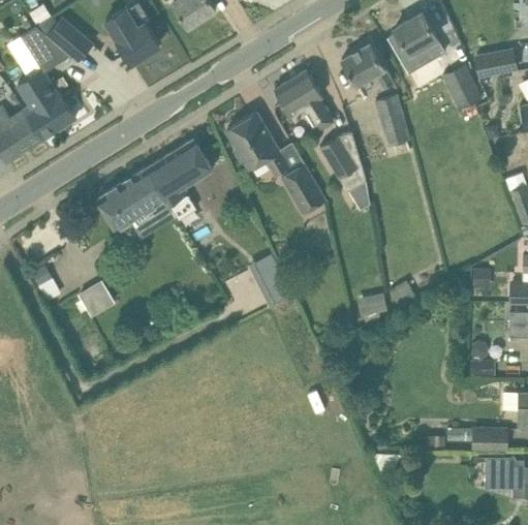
[(160,0),(166,8),(173,4),(188,28),(216,10),(209,0),(160,0)]
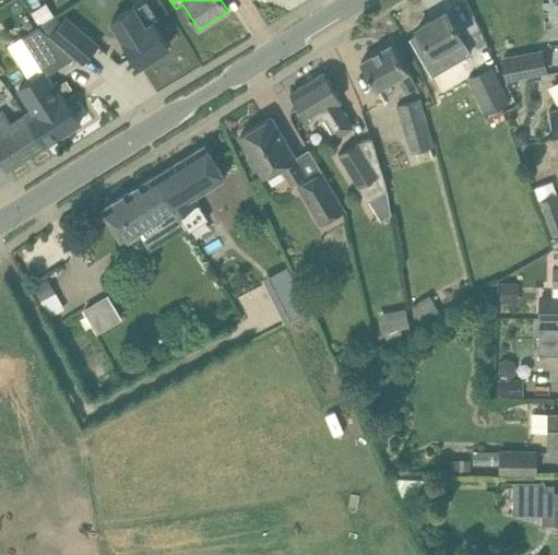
[(123,44),(138,68),(168,49),(154,27),(158,24),(145,4),(133,12),(132,10),(111,23),(125,44),(123,44)]
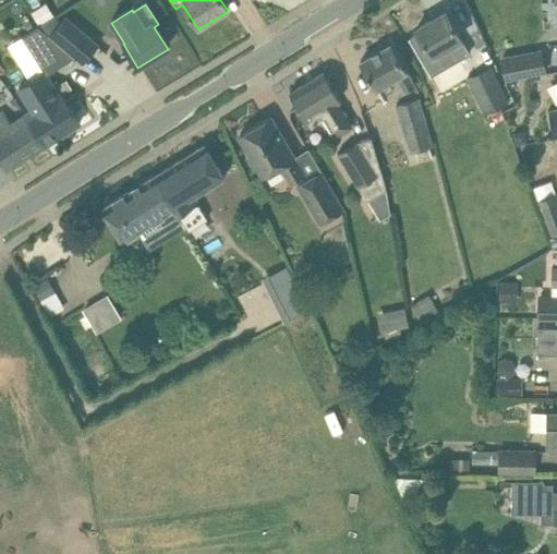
[(419,36),(409,41),(431,80),(469,57),(461,43),(446,15),(416,32),(419,36)]
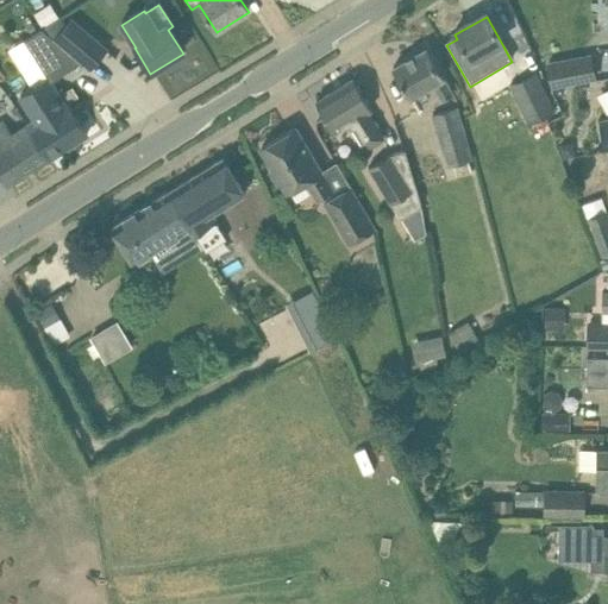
[(52,41),(89,73),(108,51),(71,19),(70,21),(52,41)]
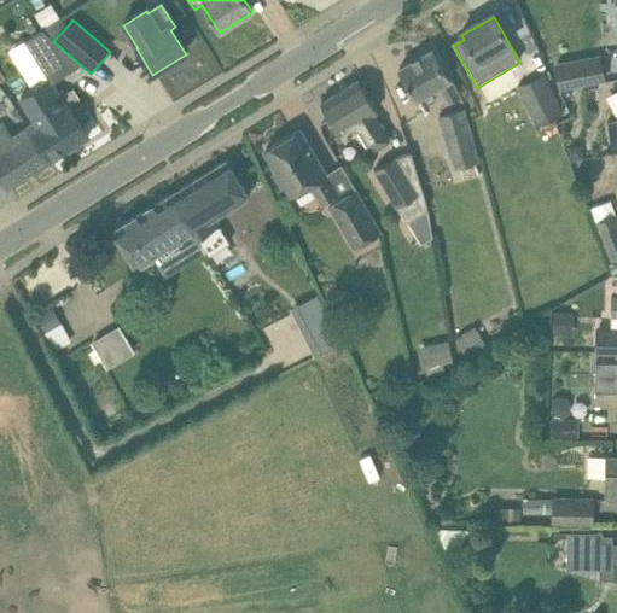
[(440,89),(449,105),(459,99),(432,52),(399,71),(417,103),(440,89)]
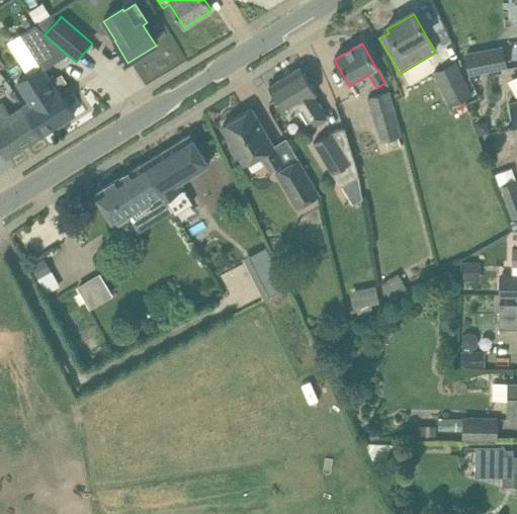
[(466,58),(470,77),(505,70),(501,51),(466,58)]
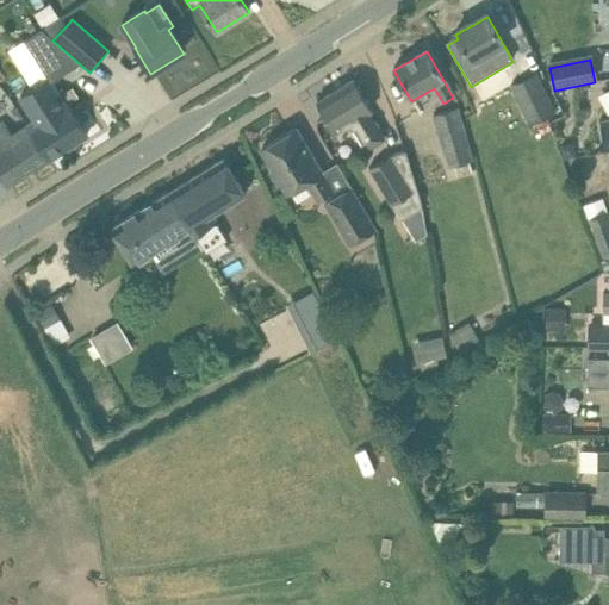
[(510,86),(529,126),(557,113),(538,74),(510,86)]
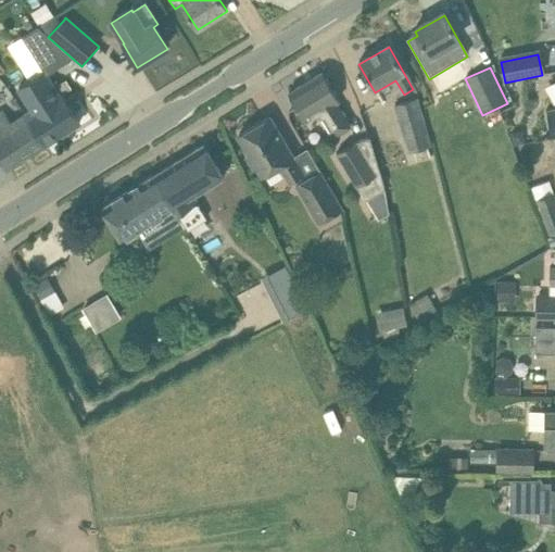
[(288,95),(306,125),(320,116),(323,121),(327,118),(339,139),(351,132),(337,107),(340,104),(322,74),(288,95)]
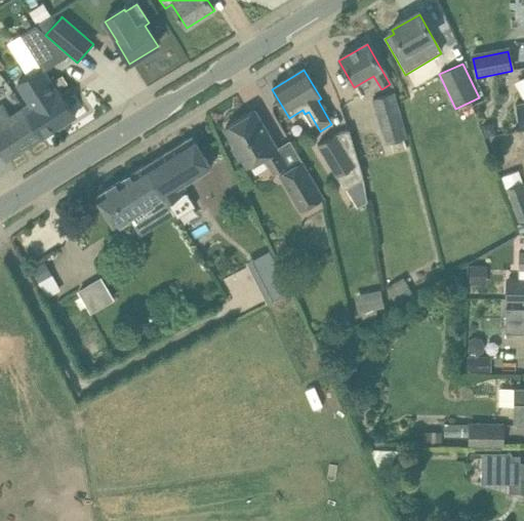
[(62,78),(50,85),(41,71),(17,85),(33,109),(27,114),(43,138),(76,118),(59,93),(68,88),(62,78)]
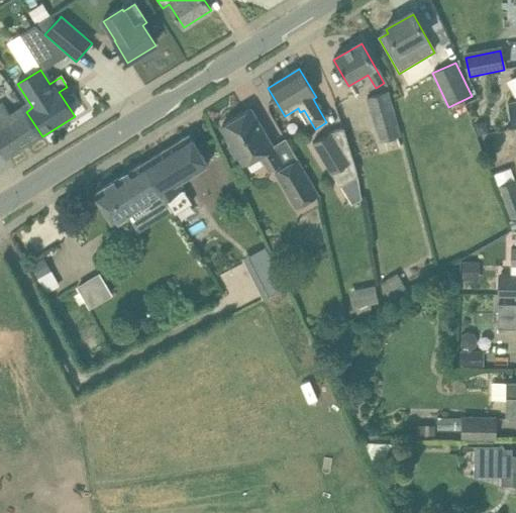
[(401,147),(398,137),(401,136),(389,92),(367,98),(380,143),(385,141),(388,151),(401,147)]
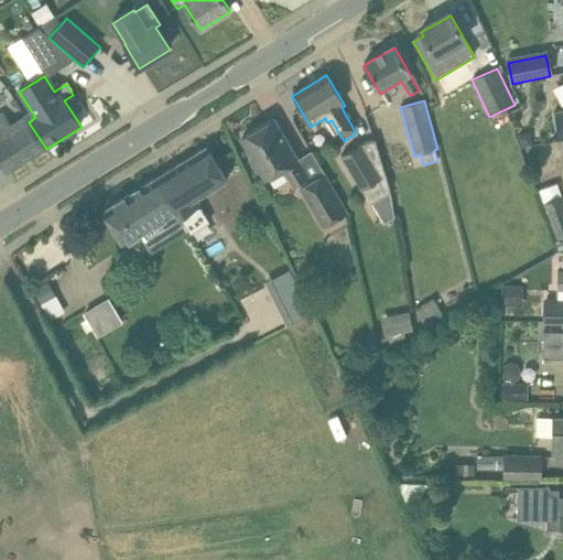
[(562,112),(553,115),(559,143),(562,142),(562,112)]
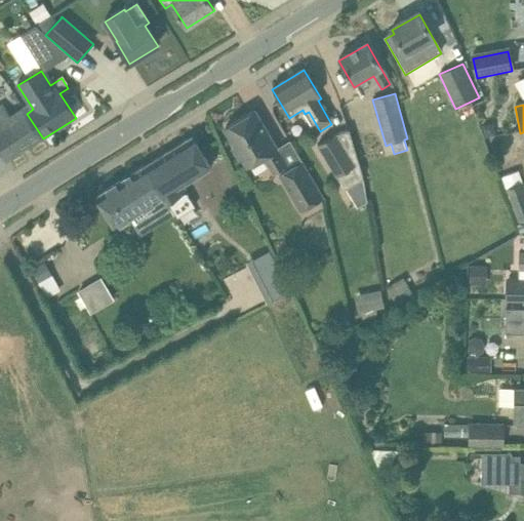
[(26,114),(13,122),(3,107),(0,109),(0,153),(6,162),(43,138),(27,114),(26,114)]
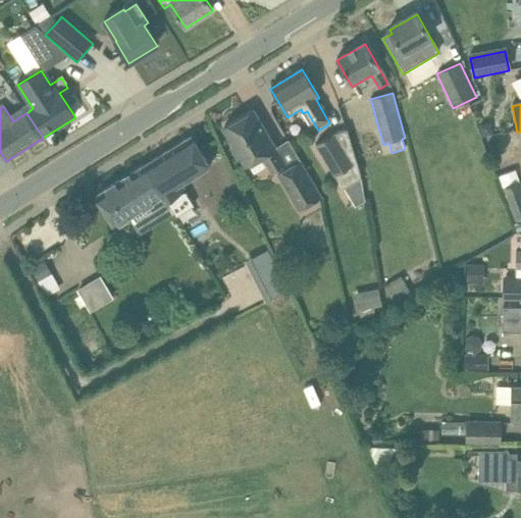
[(253,112),(224,130),(235,148),(232,149),(239,159),(242,158),(243,160),(256,153),(260,159),(263,158),(272,173),(276,171),(283,167),(274,151),(275,150),(253,112)]
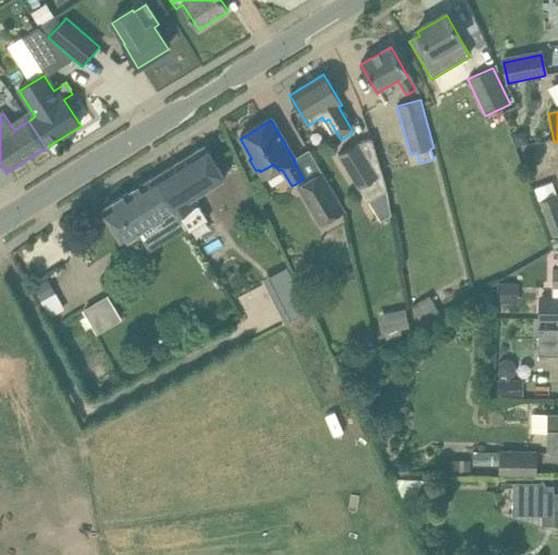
[(356,145),(337,157),(358,190),(359,189),(368,203),(386,192),(387,192),(384,184),(370,141),(356,145)]
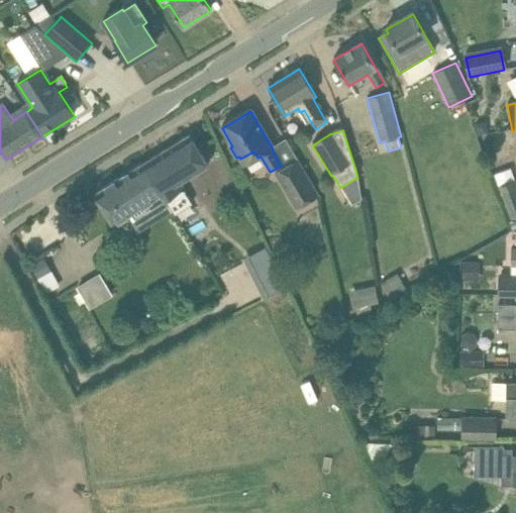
[(189,136),(143,166),(162,195),(166,202),(182,192),(183,191),(180,185),(208,167),(189,136)]
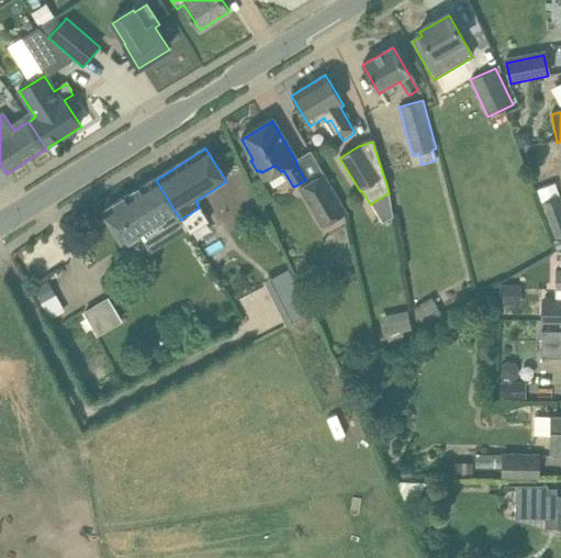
[(301,190),(300,191),(322,229),(345,214),(323,177),(301,190)]
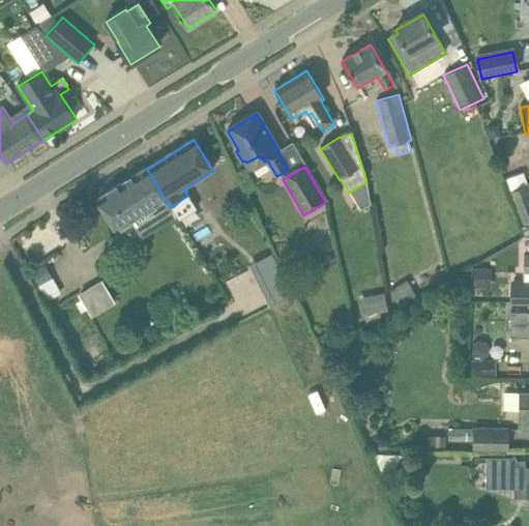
[(147,170),(98,200),(117,231),(166,200),(147,170)]
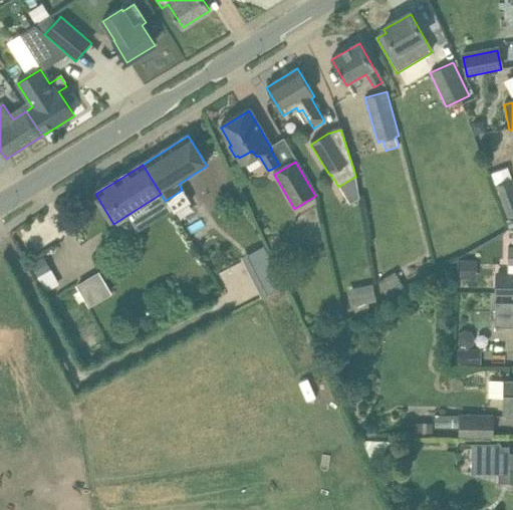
[(491,174),(507,222),(512,219),(512,191),(505,169),(491,174)]
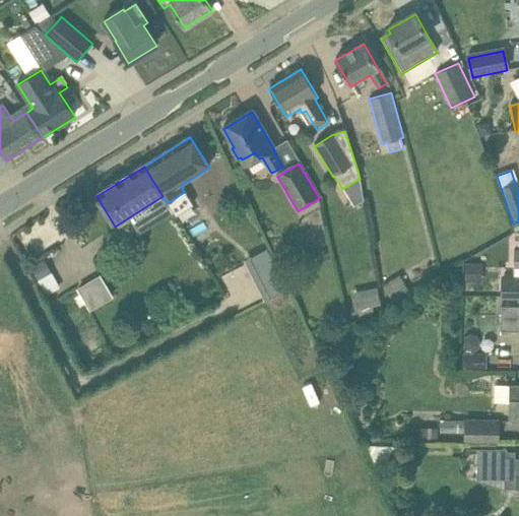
[(504,279),(504,300),(518,299),(518,252),(515,253),(514,280),(504,279)]
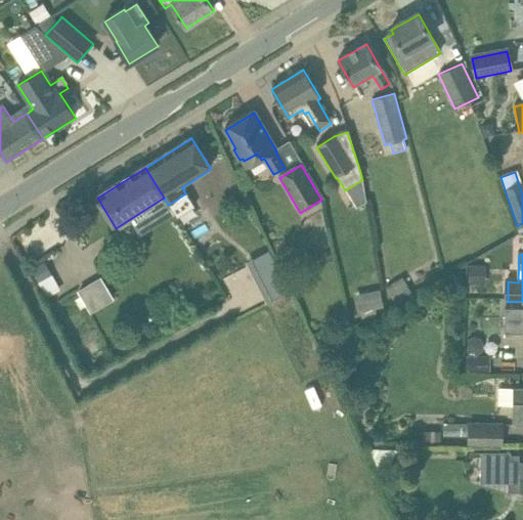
[(262,267),(269,283),(281,277),(273,262),(262,267)]
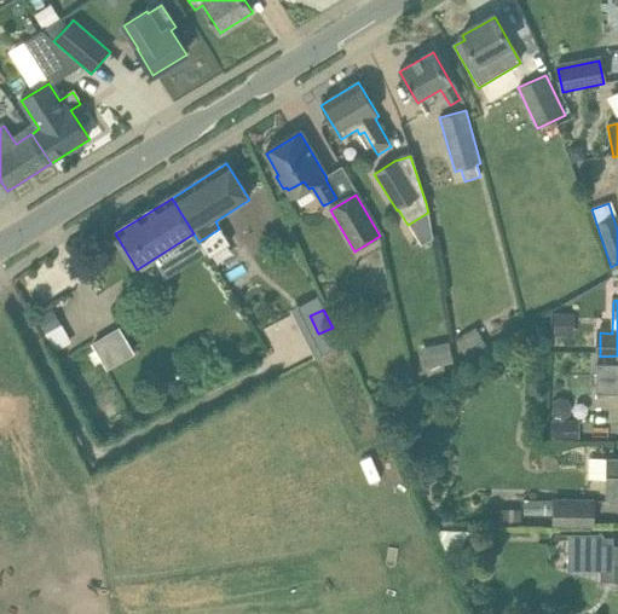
[(554,337),(570,337),(575,337),(576,314),(555,313),(554,337)]
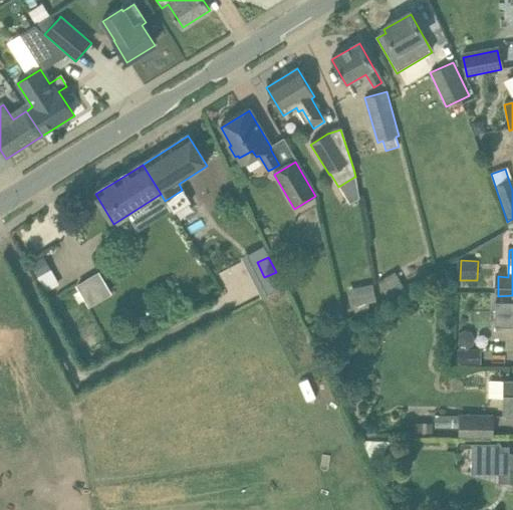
[(40,262),(30,267),(36,277),(46,272),(40,262)]
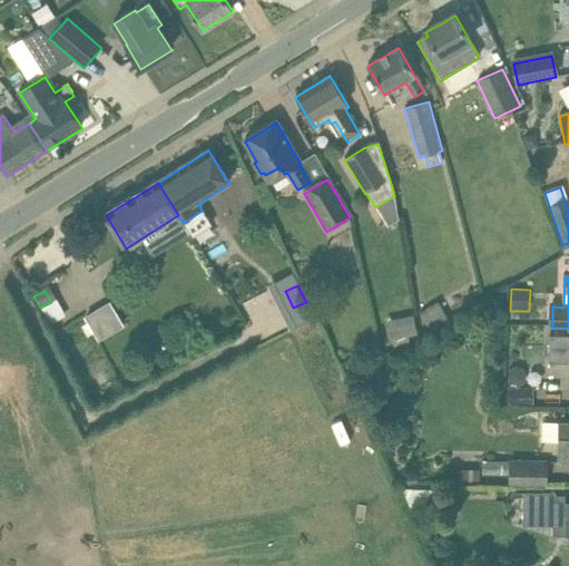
[(97,344),(124,327),(107,302),(80,319),(97,344)]
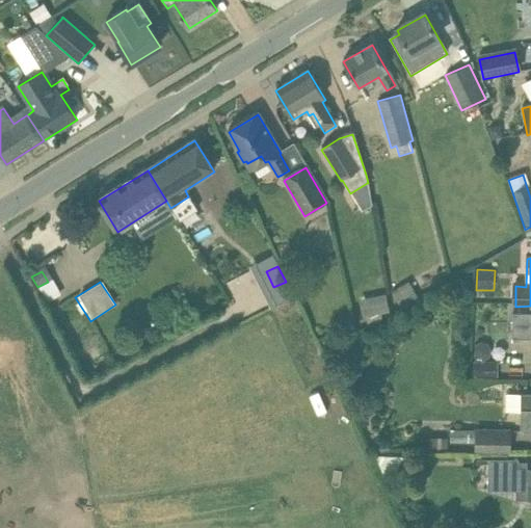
[(359,301),(363,320),(389,315),(385,296),(359,301)]
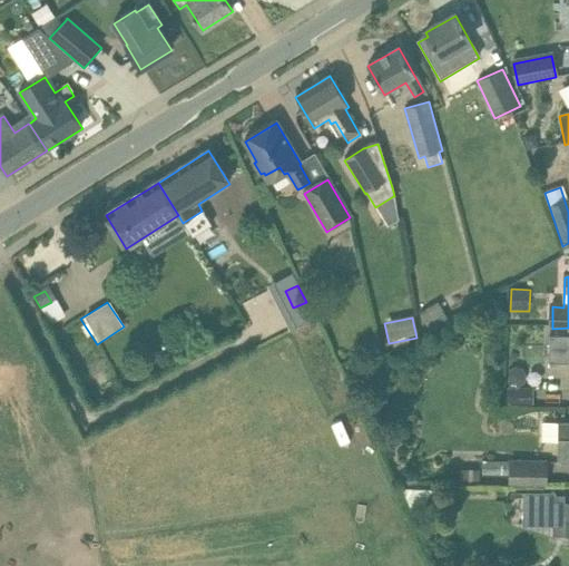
[(568,335),(550,335),(550,363),(568,363),(568,335)]
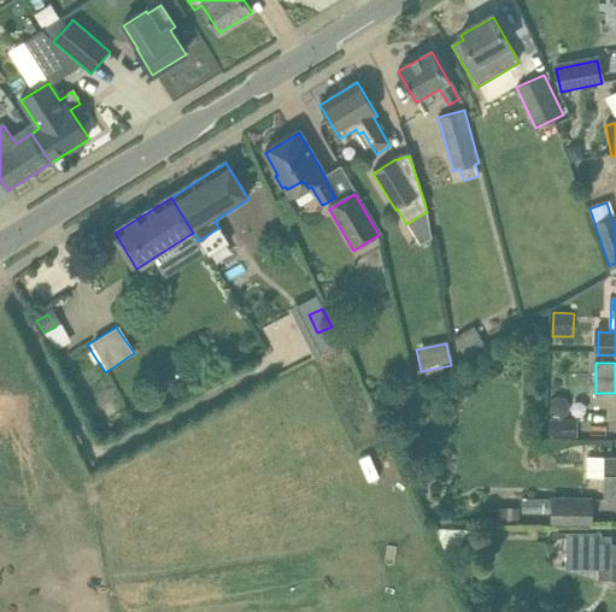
[(549,439),(578,439),(578,421),(550,421),(549,439)]
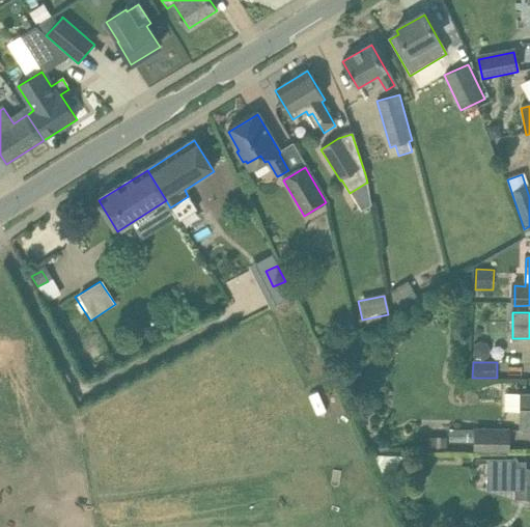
[(520,428),(529,428),(529,394),(520,394),(520,411),(520,428)]
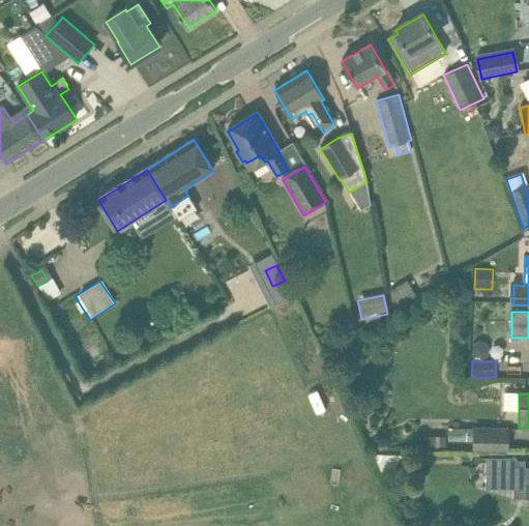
[(475,451),(475,453),(507,454),(508,431),(473,431),(472,451),(475,451)]
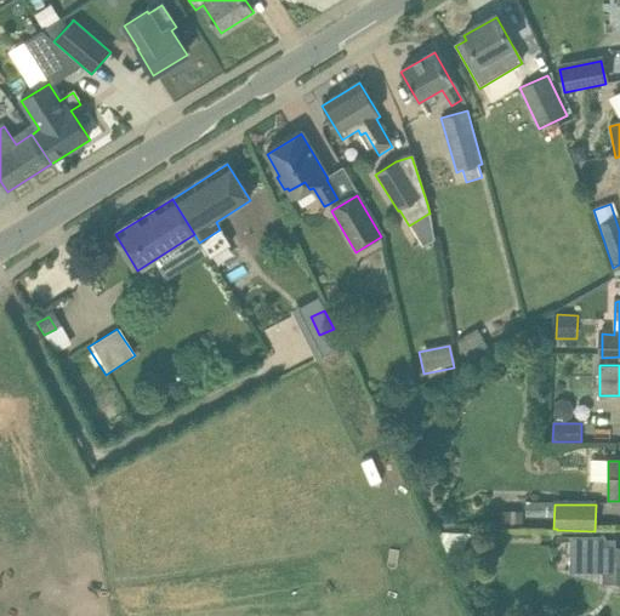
[(522,528),(522,513),(499,513),(499,528),(522,528)]
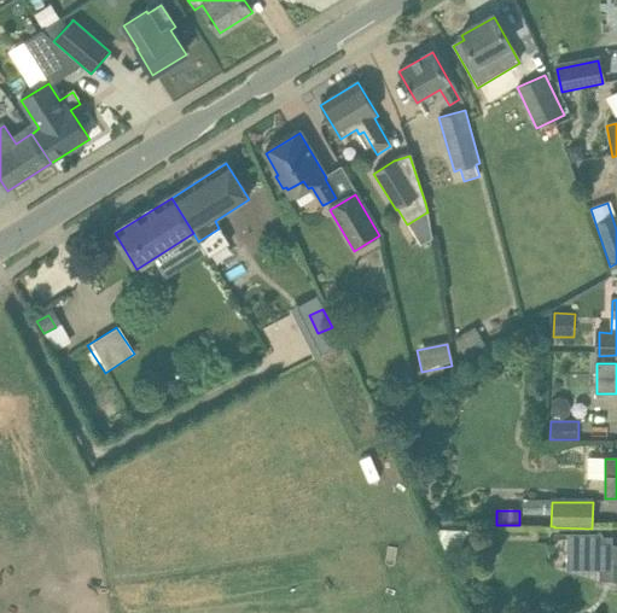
[(566,571),(603,571),(603,536),(566,536),(566,571)]
